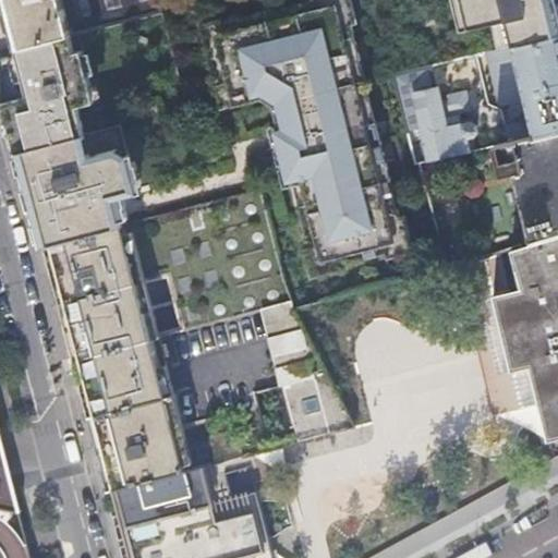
[(0,0),(0,55),(69,37),(161,13),(160,9),(159,9),(157,0),(0,0)]
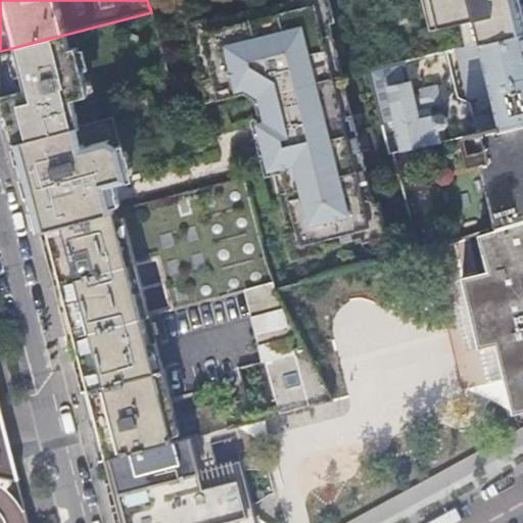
[(379,203),(374,204),(372,198),(368,199),(365,186),(362,173),(366,172),(358,134),(352,114),(348,116),(339,78),(344,77),(332,25),(337,25),(331,0),(294,0),(294,1),(287,3),(288,6),(264,12),(264,9),(212,20),(207,22),(206,16),(187,21),(195,58),(201,56),(203,65),(198,67),(206,104),(227,99),(226,94),(229,93),(245,90),(259,98),(265,119),(250,122),(265,181),(278,178),(282,196),(278,196),(286,228),(280,229),(289,266),(324,258),(323,252),(331,250),(331,247),(352,242),(353,245),(361,244),(362,249),(388,243),(379,203)]
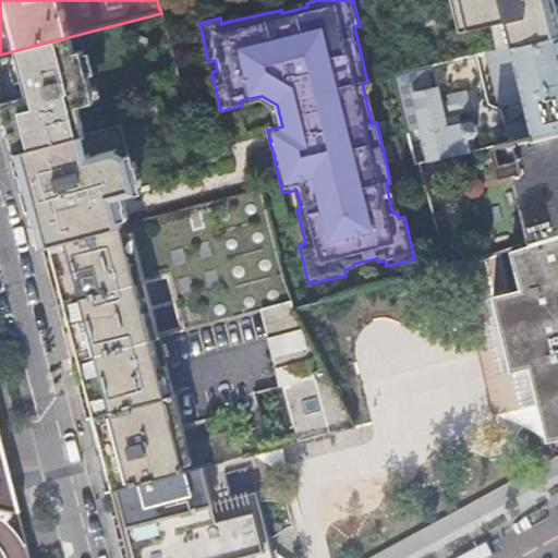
[(557,0),(453,0),(461,31),(489,23),(496,50),(557,34),(557,8),(557,7),(557,0)]
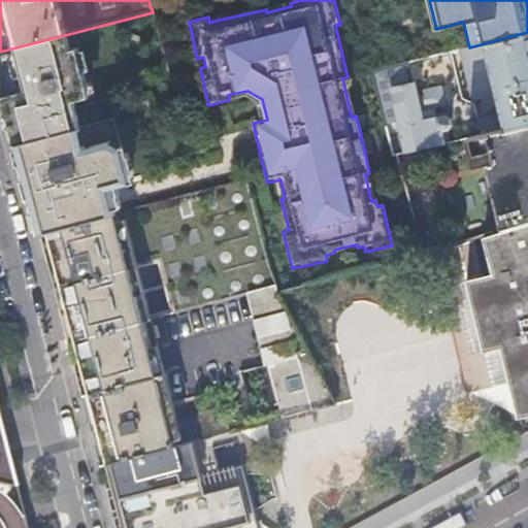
[(506,128),(527,123),(527,32),(469,47),(459,50),(470,96),(496,89),(506,128)]
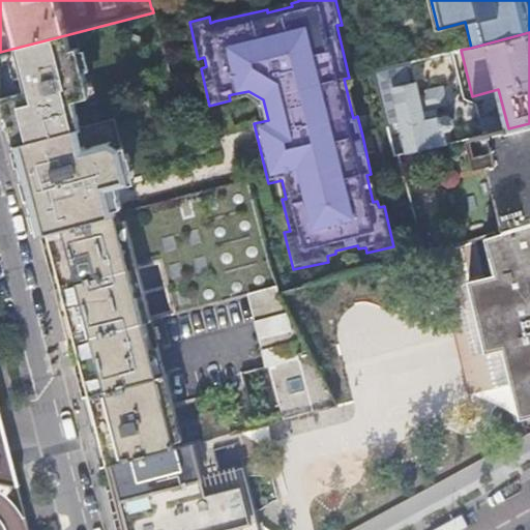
[(11,145),(13,144),(13,146),(80,128),(75,110),(54,115),(52,108),(89,97),(87,93),(95,91),(92,81),(85,82),(82,72),(90,70),(85,51),(77,52),(76,49),(68,51),(65,35),(0,52),(0,93),(2,101),(0,101),(0,113),(7,142),(11,145)]
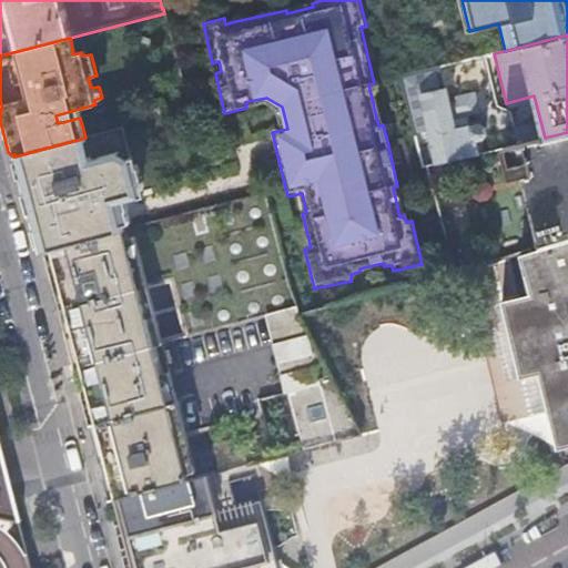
[(473,92),(455,95),(457,101),(447,103),(438,67),(402,75),(416,134),(433,131),(439,164),(478,155),(474,138),(480,137),(485,131),(484,128),(478,124),(470,127),(468,113),(477,111),(473,92)]
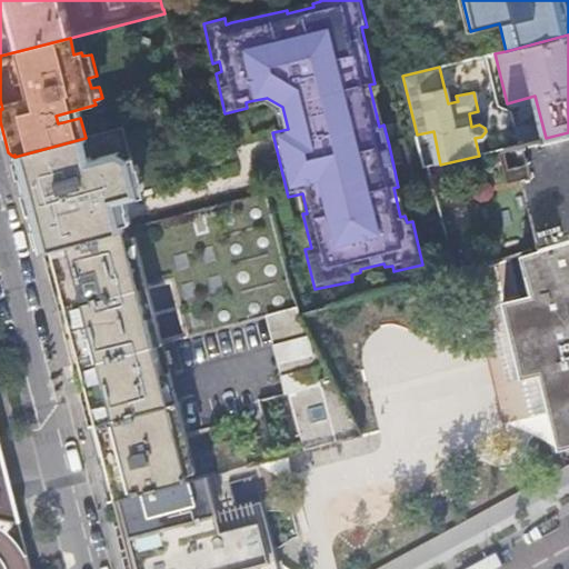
[(153,120),(160,118),(157,103),(150,106),(153,120)]
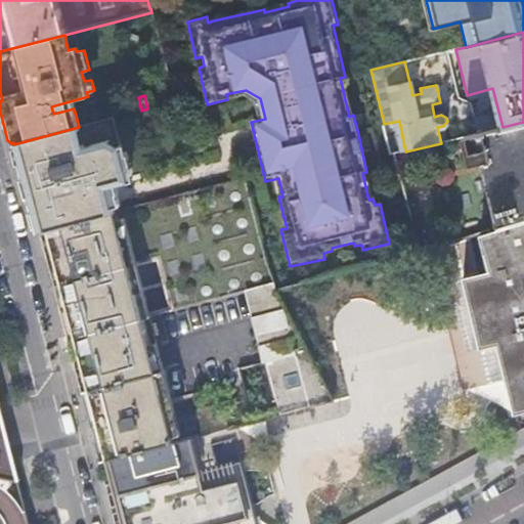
[(491,114),(474,118),(478,133),(495,129),(491,114)]
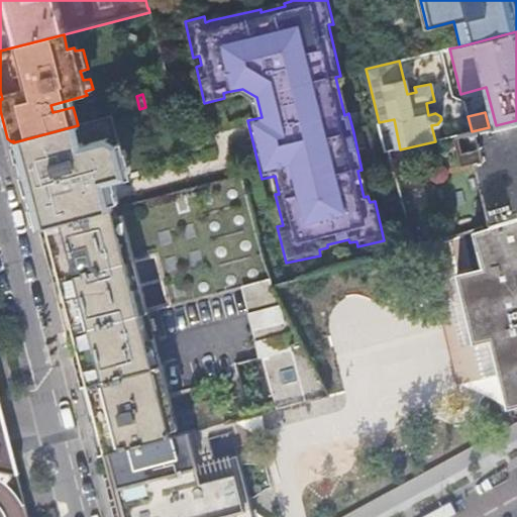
[(127,148),(119,150),(110,117),(78,125),(13,142),(14,147),(13,147),(28,205),(33,226),(35,226),(36,230),(42,229),(112,210),(106,186),(127,180),(125,173),(133,171),(127,148)]
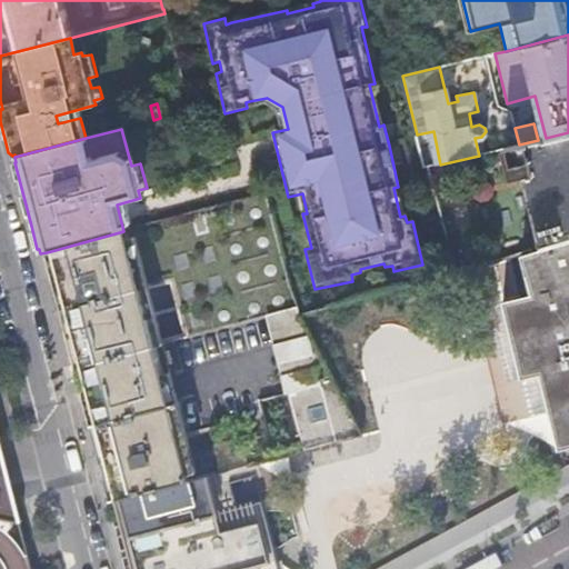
[(210,129),(192,133),(195,145),(213,140),(210,129)]
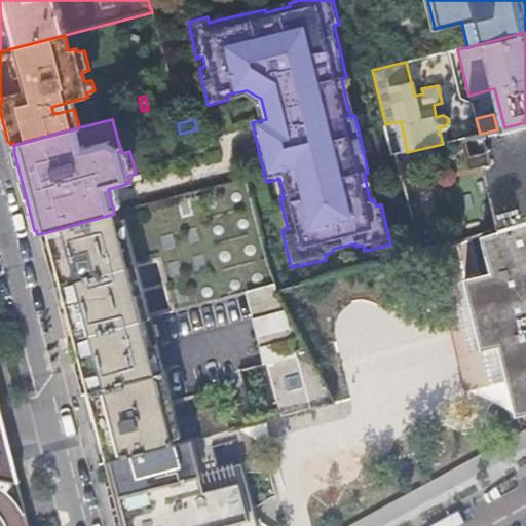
[(525,122),(504,127),(497,129),(480,134),(466,138),(473,166),(485,164),(501,228),(525,220),(525,122)]
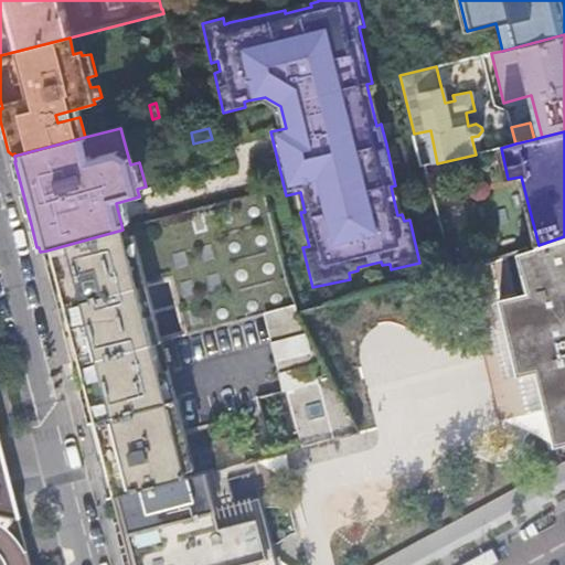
[(196,219),(194,211),(157,221),(159,228),(196,219)]
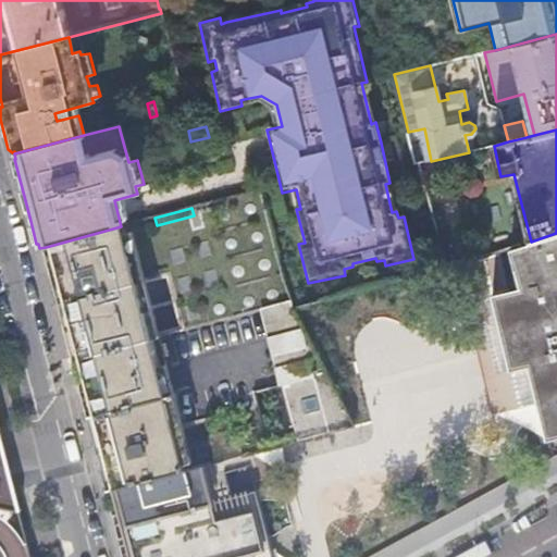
[(121,226),(46,247),(78,373),(95,440),(109,491),(111,491),(189,470),(188,463),(197,460),(172,362),(163,364),(156,338),(165,336),(138,231),(130,233),(127,225),(121,226)]
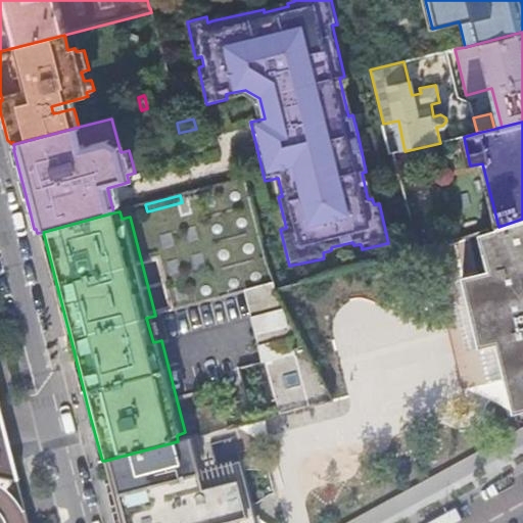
[(522,219),(498,227),(480,233),(488,269),(462,275),(479,346),(496,341),(505,376),(514,411),(522,409),(522,219)]
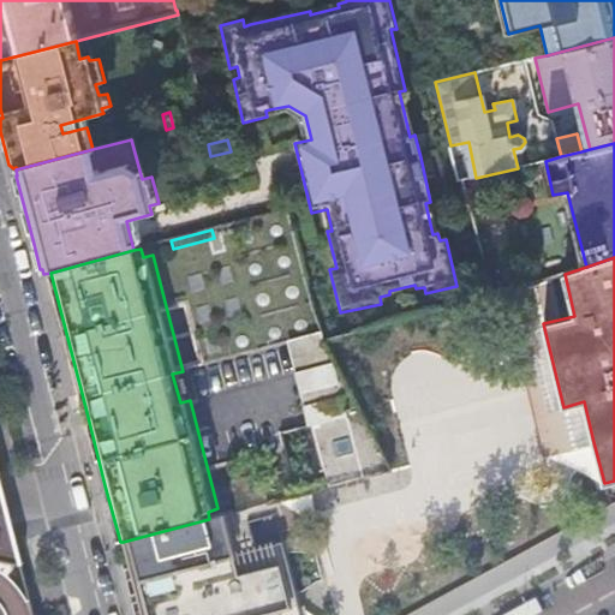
[(565,274),(503,292),(543,455),(593,442),(584,401),(563,407),(543,323),(574,316),(565,274)]
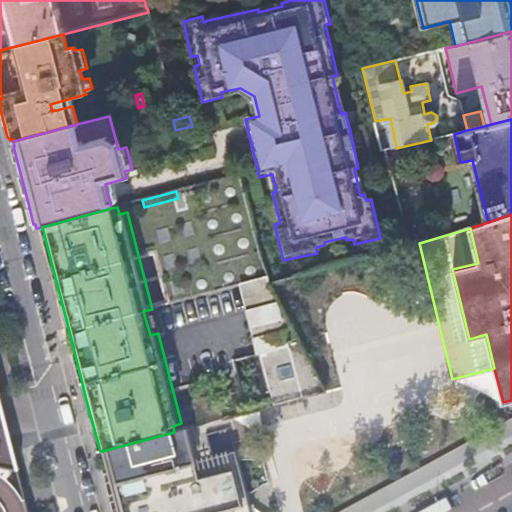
[(325,392),(291,328),(268,281),(265,276),(240,283),(255,337),(273,406),(325,392)]
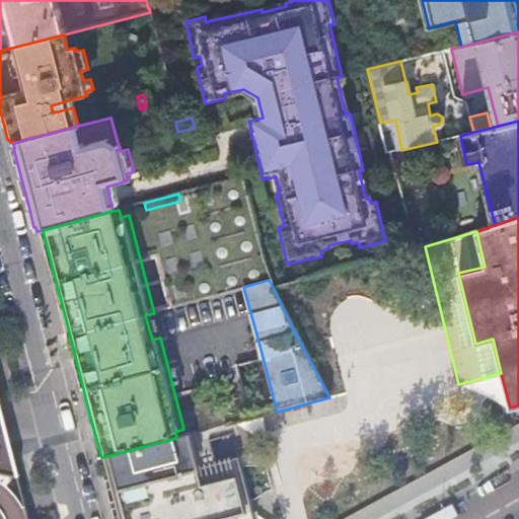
[(0,469),(16,472),(0,409),(0,469)]
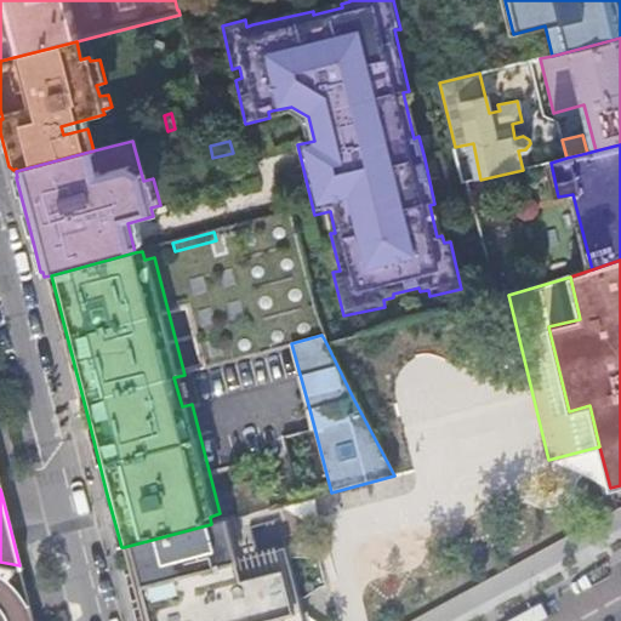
[(211,524),(124,547),(138,600),(143,620),(303,620),(284,548),(257,556),(246,514),(211,524)]
